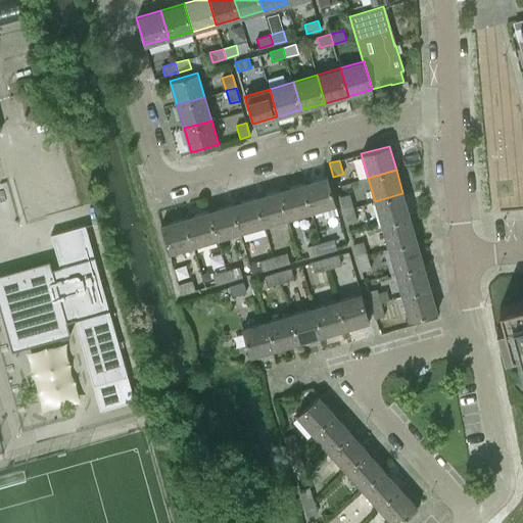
[(327,177),(303,183),(312,211),(335,204),(327,177)]
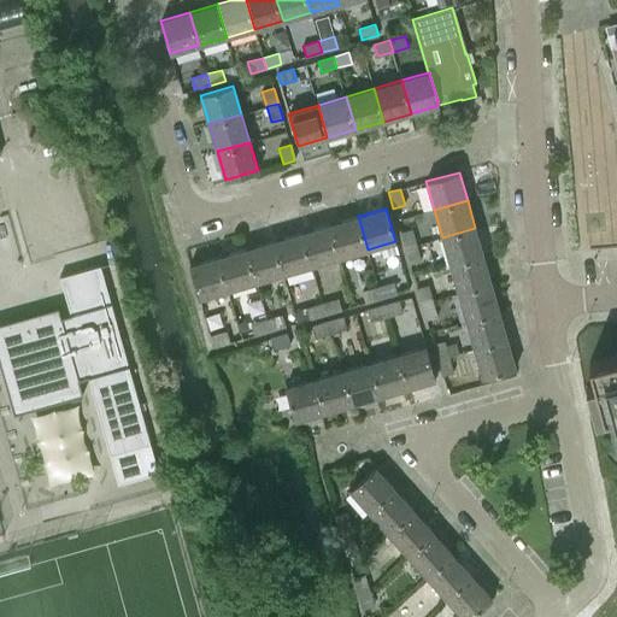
[(358,216),(330,224),(340,258),(368,250),(358,216)]
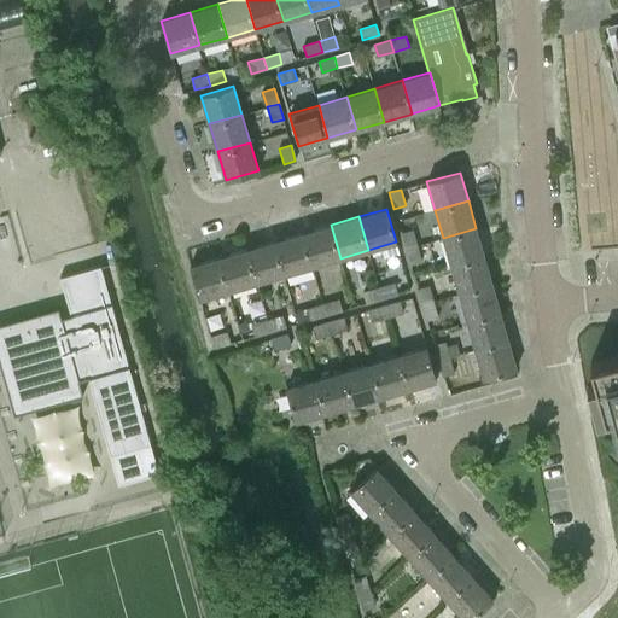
[(340,258),(331,225),(303,233),(313,266),(340,258)]
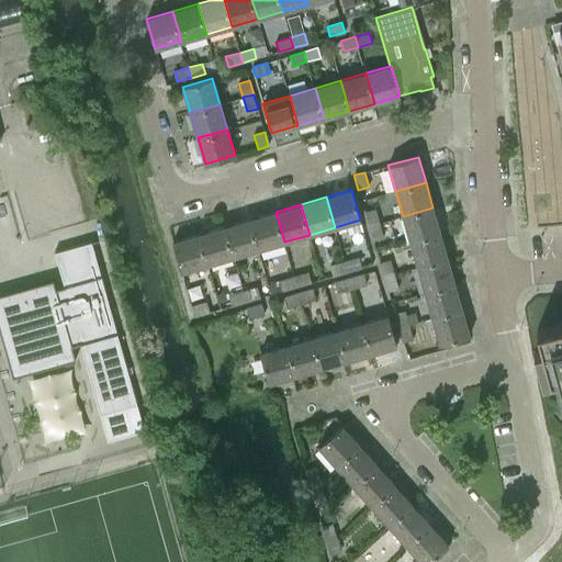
[(403,216),(409,243),(440,234),(433,208),(403,216)]
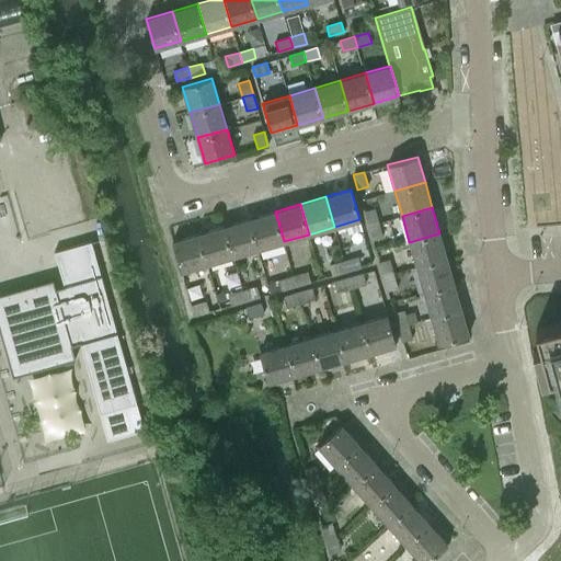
[(365,212),(368,225),(378,222),(375,208),(365,212)]
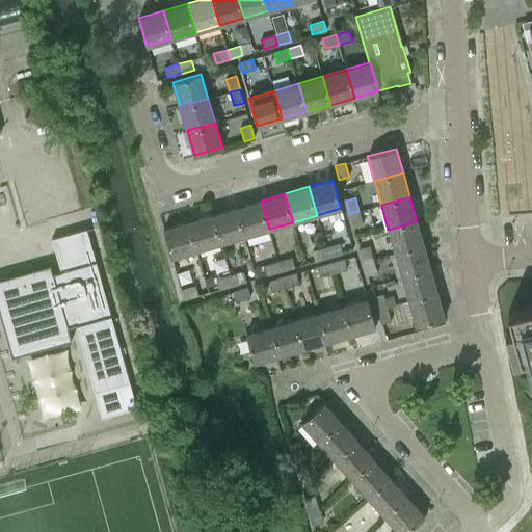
[(261,201),(237,208),(245,236),(269,229),(261,201)]
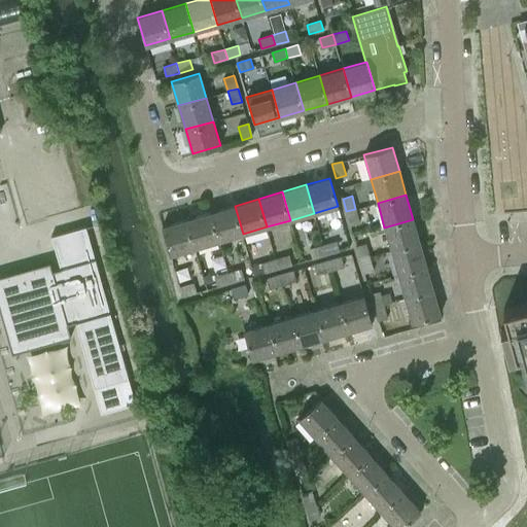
[(243,234),(235,206),(211,212),(218,241),(243,234)]
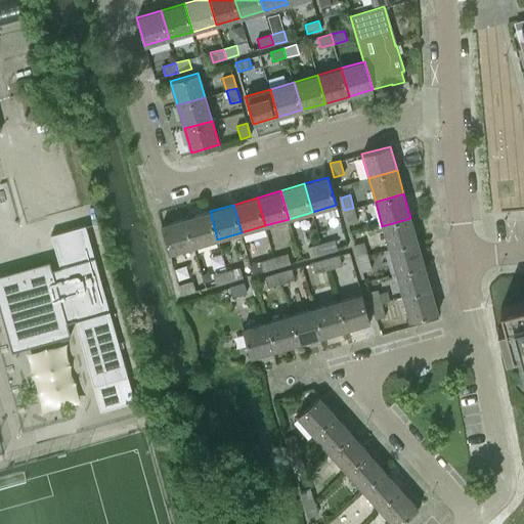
[(357,221),(353,208),(344,210),(348,223),(357,221)]
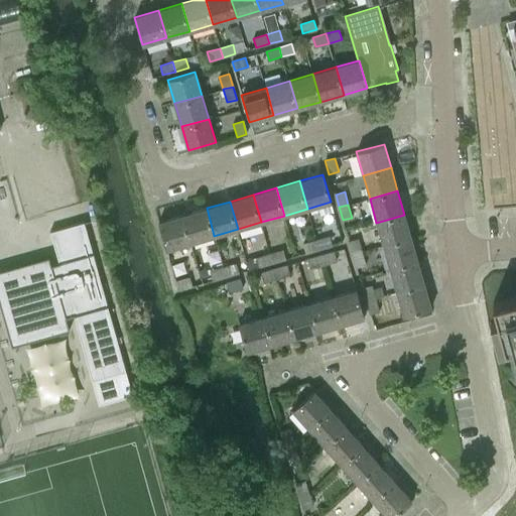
[(182,215),(190,243),(214,236),(207,208),(182,215)]
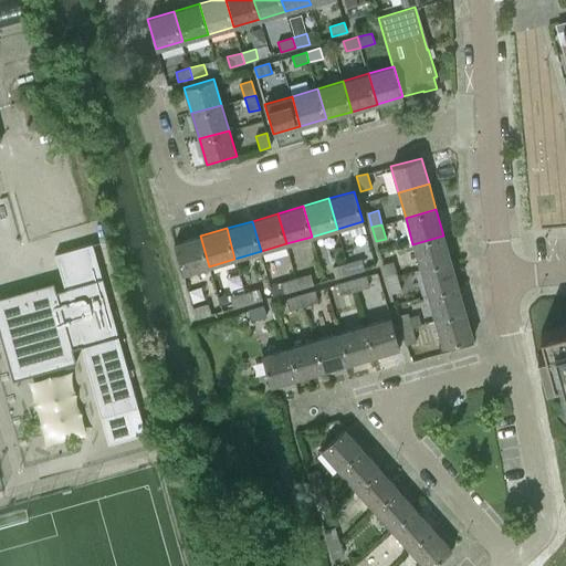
[(182,274),(209,266),(200,236),(174,243),(182,274)]
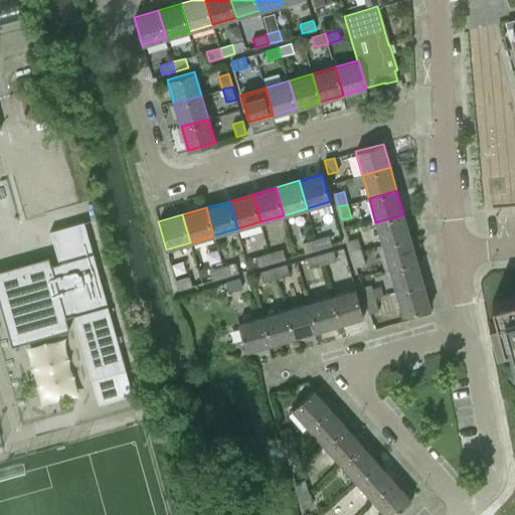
[(375,222),(382,245),(410,237),(403,214),(375,222)]
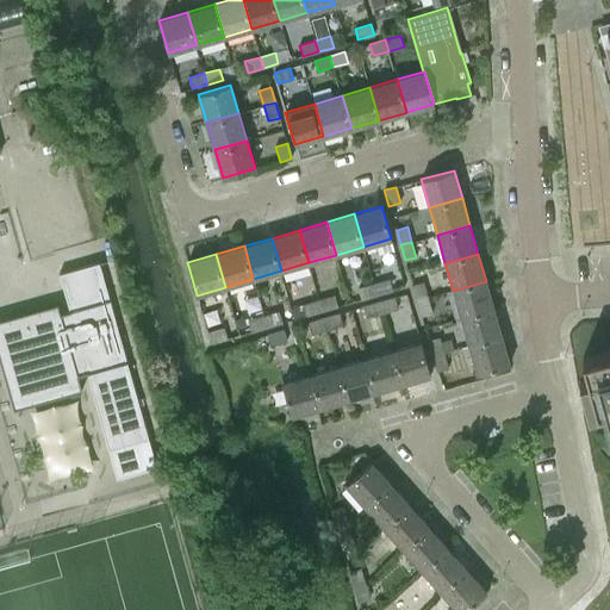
[(156,467),(99,262),(58,273),(69,312),(61,315),(57,304),(23,313),(24,317),(0,323),(0,329),(19,399),(55,390),(56,397),(82,391),(78,374),(86,372),(116,479),(155,468),(156,467)]
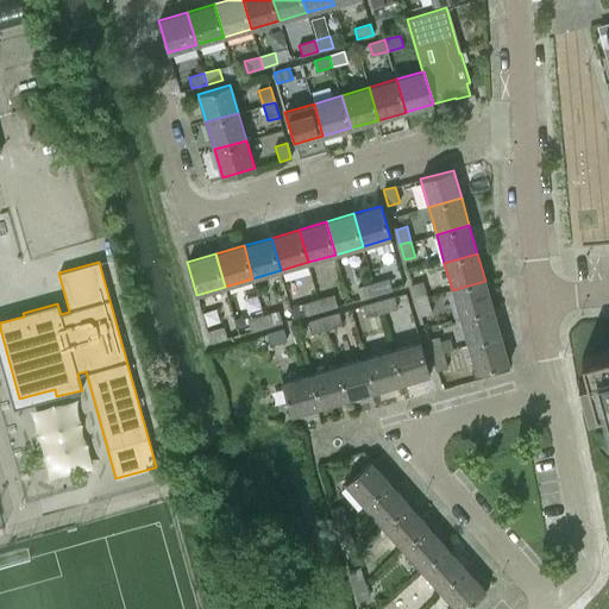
[(389,278),(374,282),(377,294),(393,289),(389,278)]
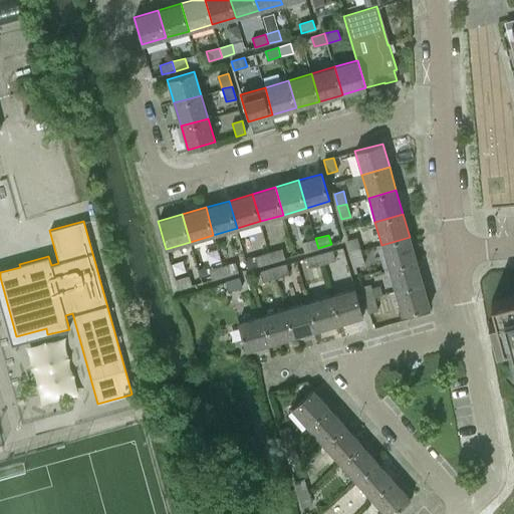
[(347,240),(351,253),(360,250),(356,237),(347,240)]
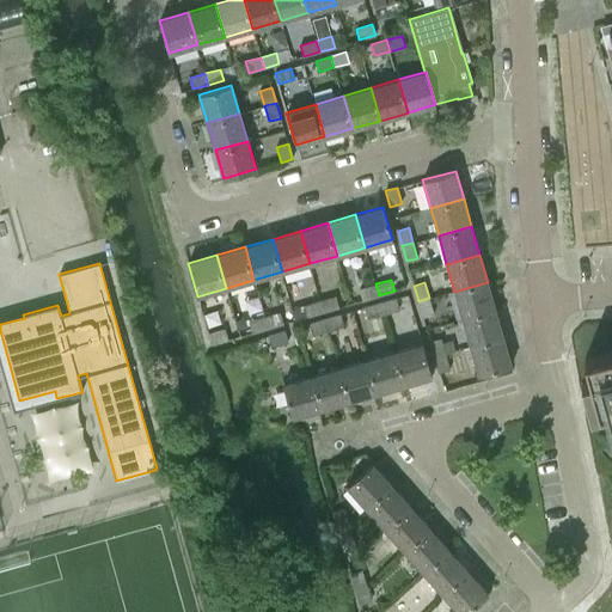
[(454,292),(463,319),(495,310),(488,282),(454,292)]
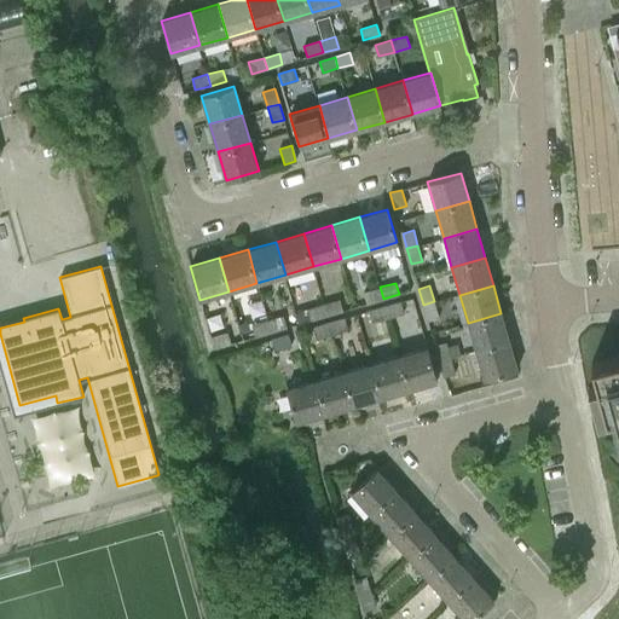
[(368,304),(383,299),(380,287),(364,291),(368,304)]
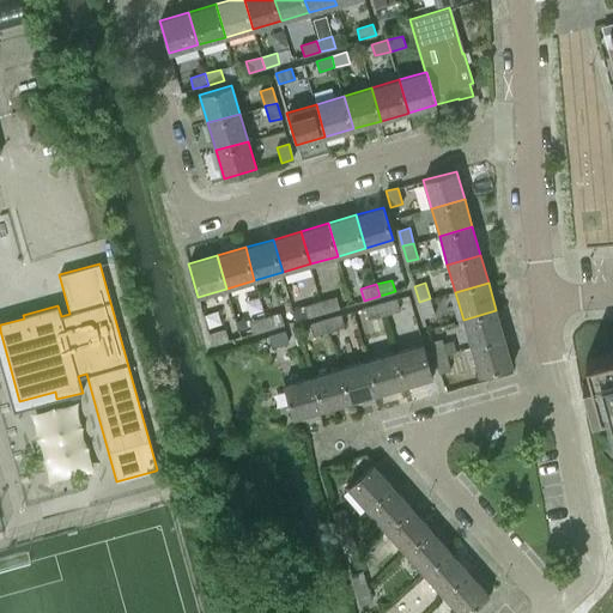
[(337,296),(321,301),(325,311),(340,308),(337,296)]
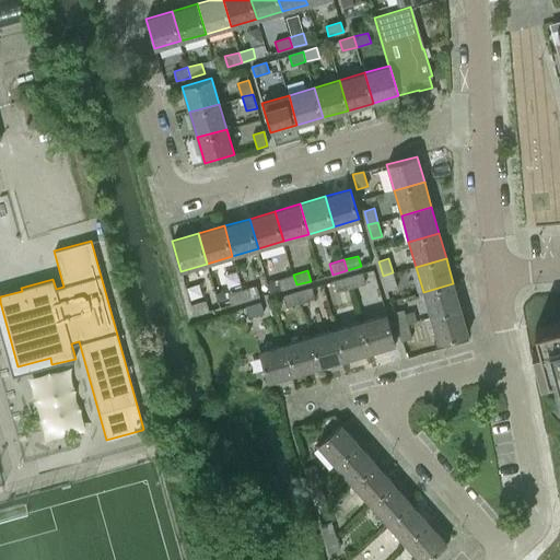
[(397,287),(393,272),(383,276),(387,290),(397,287)]
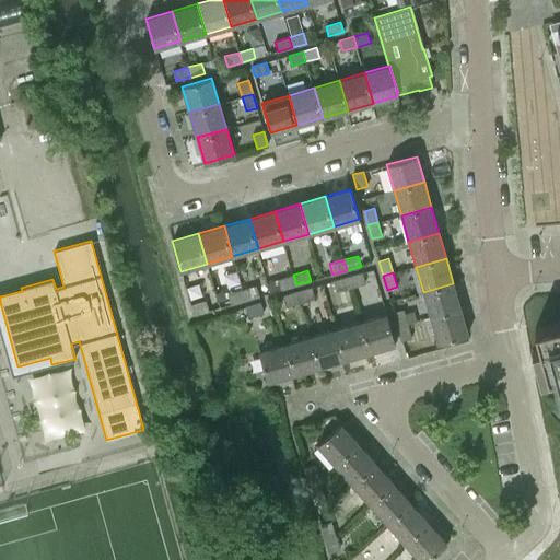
[(363,273),(349,277),(351,288),(365,283),(363,273)]
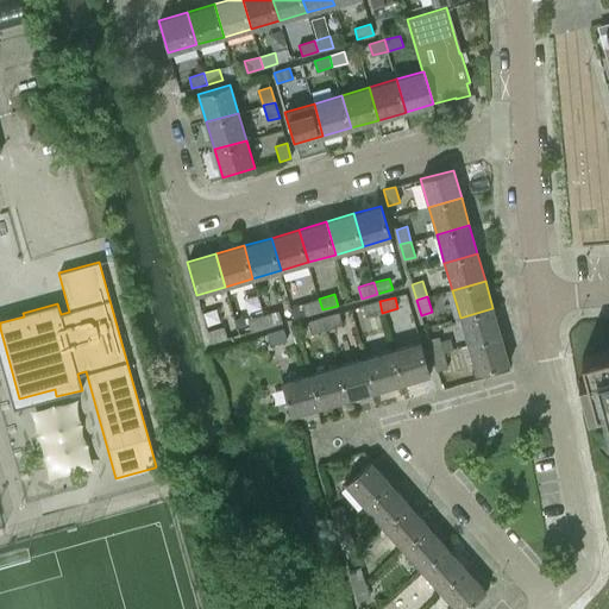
[(307,314),(322,309),(319,299),(303,303),(307,314)]
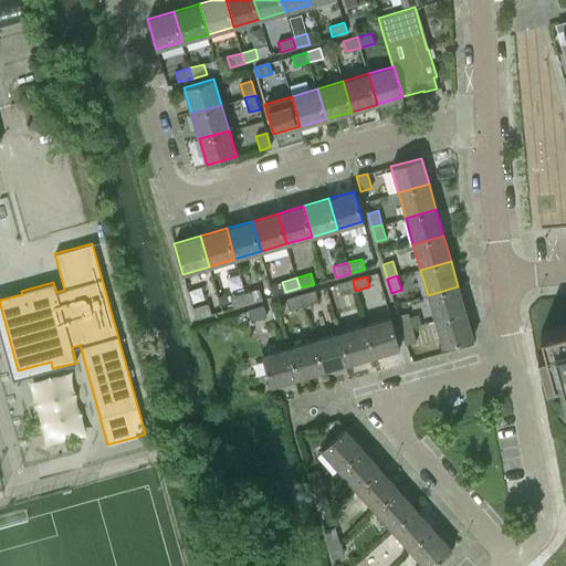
[(341,294),(355,291),(353,280),(338,284),(341,294)]
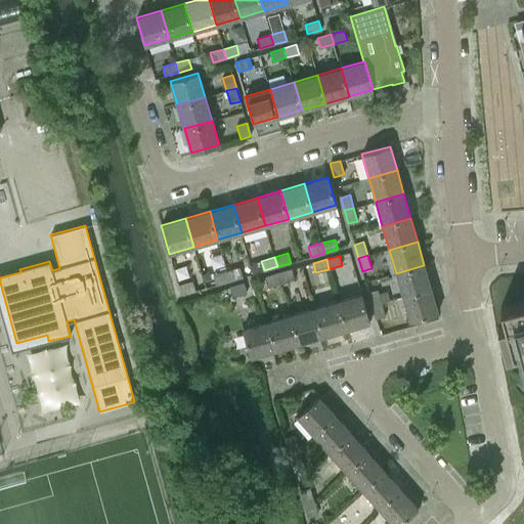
[(396,273),(403,297),(431,289),(424,265),(396,273)]
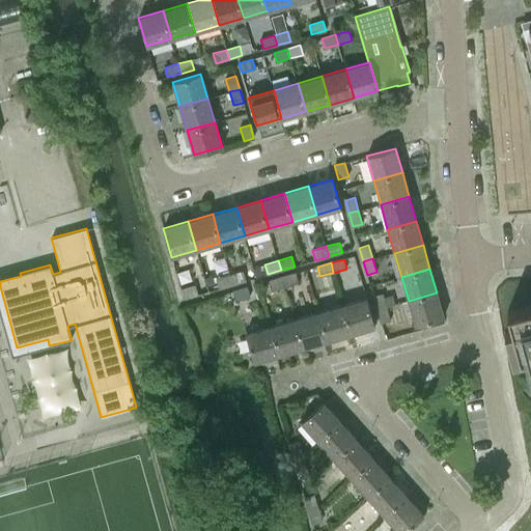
[(244,271),(230,275),(232,284),(246,280),(244,271)]
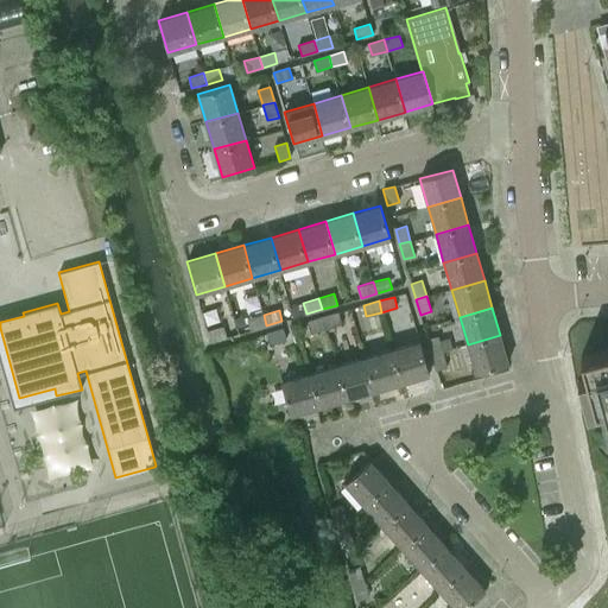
[(339,312),(323,317),(327,328),(342,323),(339,312)]
